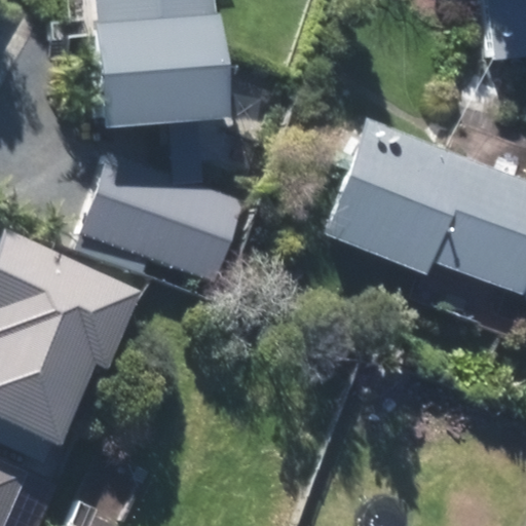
[(87,0),(92,127),(204,123),(199,0),(87,0)]
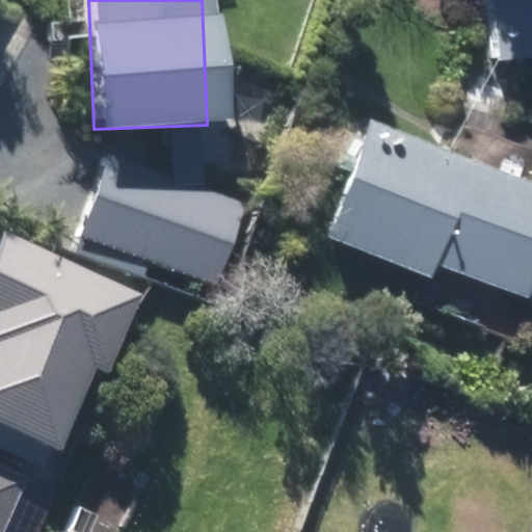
[(531,0),(490,0),(493,67),(531,64),(531,0)]
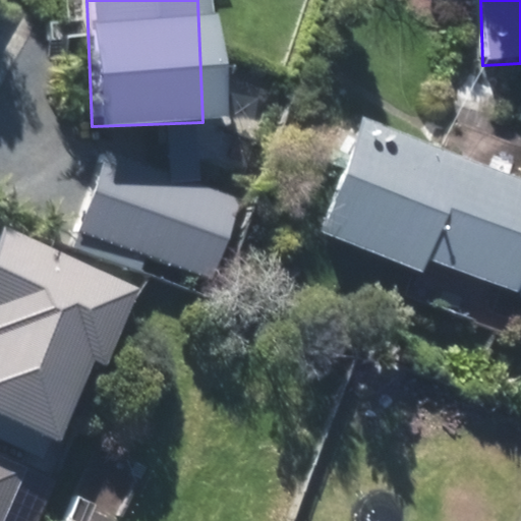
[(418,256),(508,293),(520,258),(520,192),(359,127),(317,229),(414,269),(418,256)]
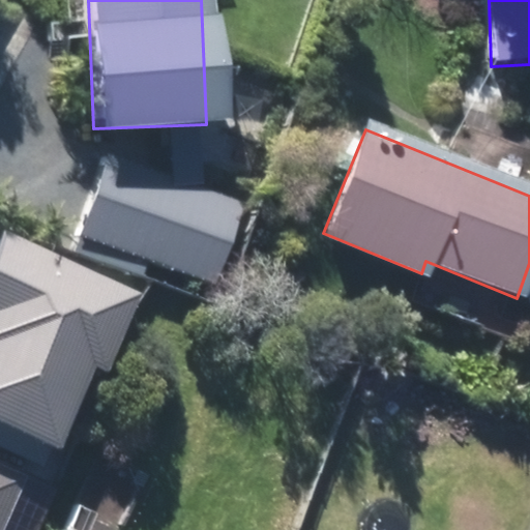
[(235,208),(99,166),(77,239),(212,282),(235,208)]
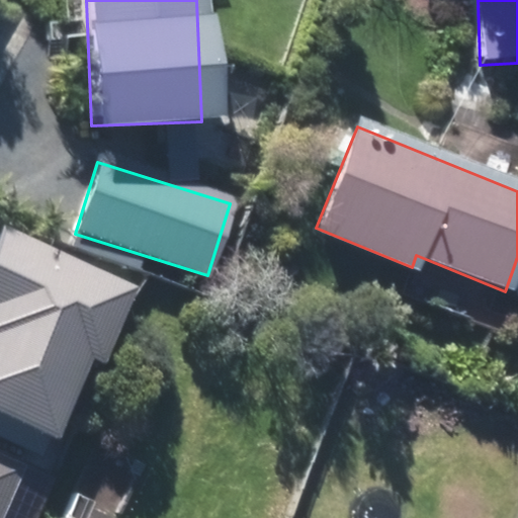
[(0,437),(42,455),(52,434),(61,437),(95,357),(107,362),(140,286),(0,226),(0,437)]
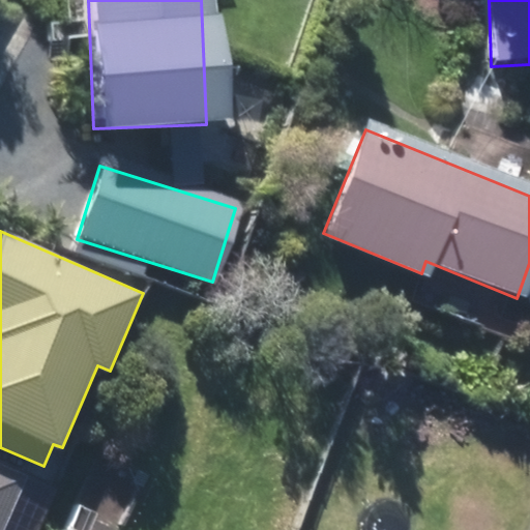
[(0,514),(16,478),(0,471),(0,514)]
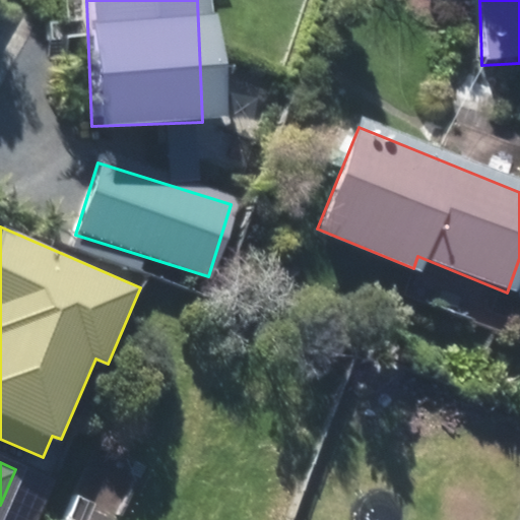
[(71,491),(58,519),(121,519),(125,513),(71,491)]
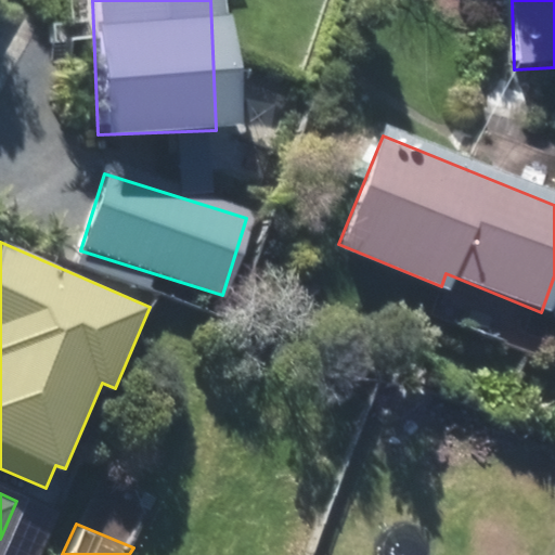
All buildings are outlined.
